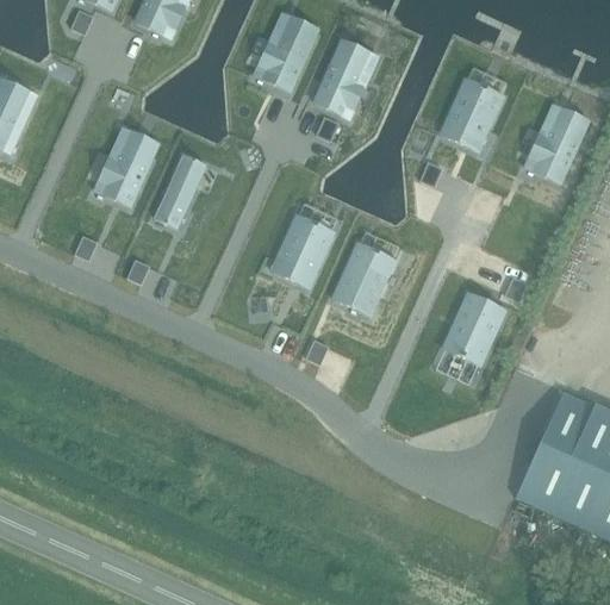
[(87,0),(110,11),(113,0),(87,0)]
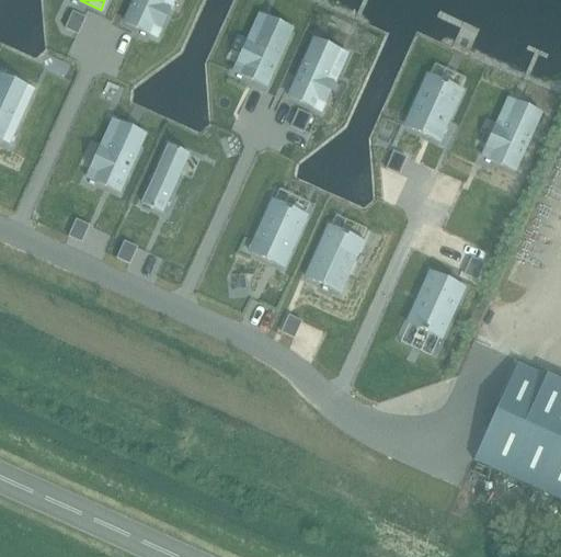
[(133,0),(124,20),(156,34),(159,26),(161,26),(162,24),(160,24),(168,7),(170,8),(171,6),(162,2),(163,0),(133,0)]
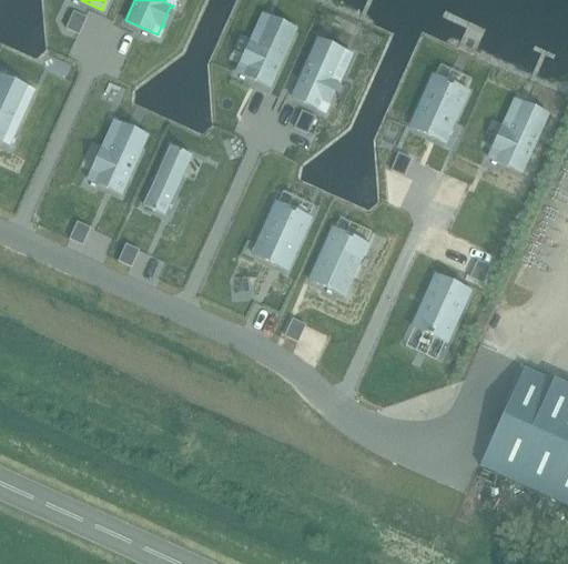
[(73,9),(66,26),(78,31),(85,14),(73,9)]
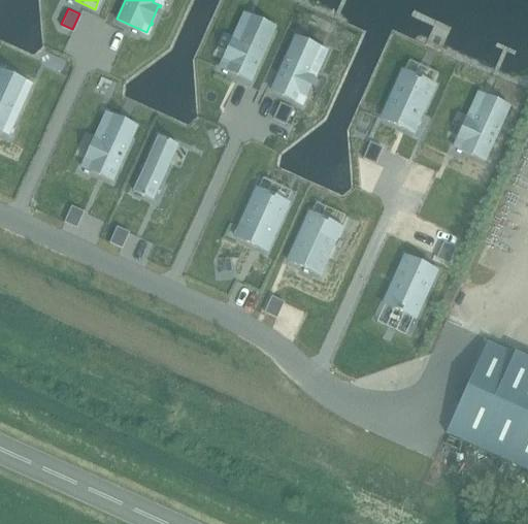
[(223,58),(220,65),(250,78),(270,32),(246,21),(238,40),(231,37),(230,39),(232,39),(225,56),(223,55),(222,57),(223,58)]
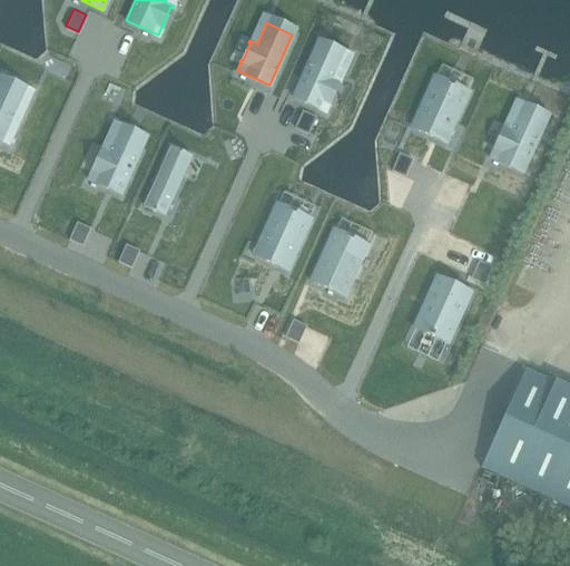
[(316,45),(293,96),(325,110),(328,103),(330,103),(331,100),(328,100),(337,83),(338,84),(340,81),(332,78),(341,57),(316,45)]
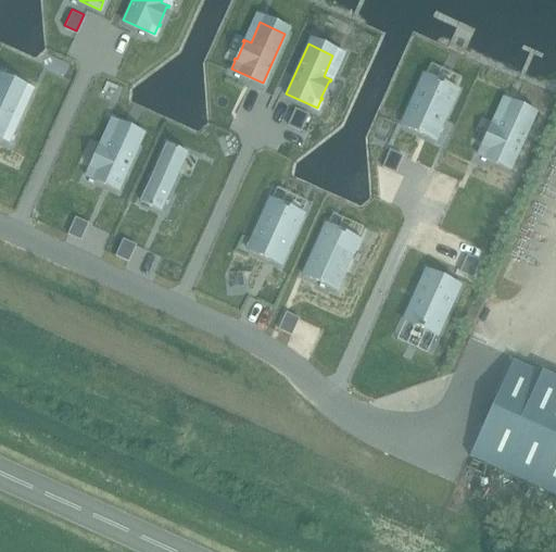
[(424,72),(401,122),(433,137),(457,87),(424,72)]
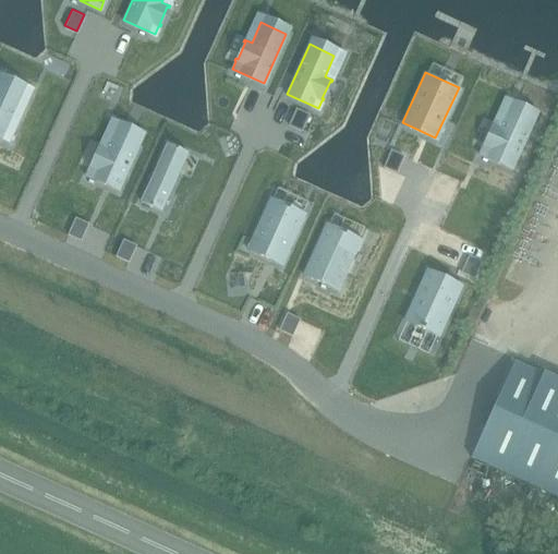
[(0,81),(0,135),(9,140),(22,110),(15,107),(22,92),(0,81)]
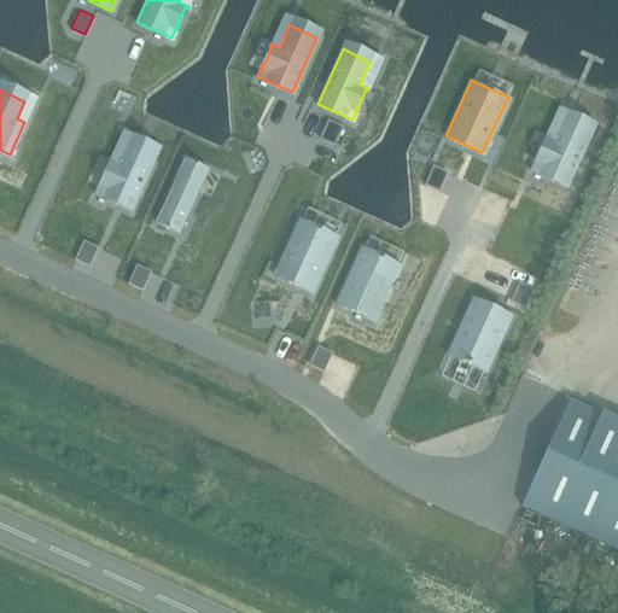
[(535,159),(531,169),(565,185),(590,129),(563,117),(553,140),(544,135),(543,138),(546,139),(536,158),(535,157),(534,159),(535,159)]
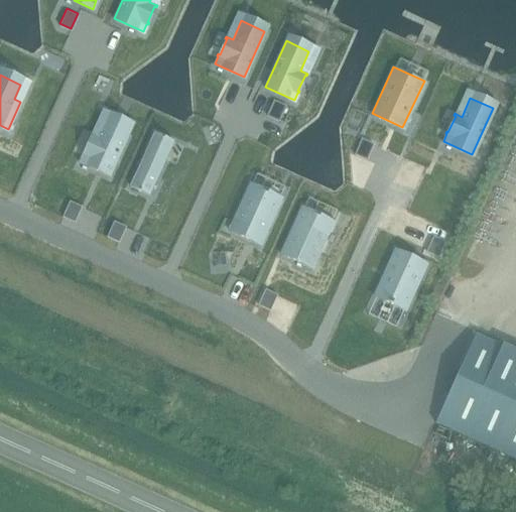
[(274,99),(267,114),(278,119),(285,104),(274,99)]
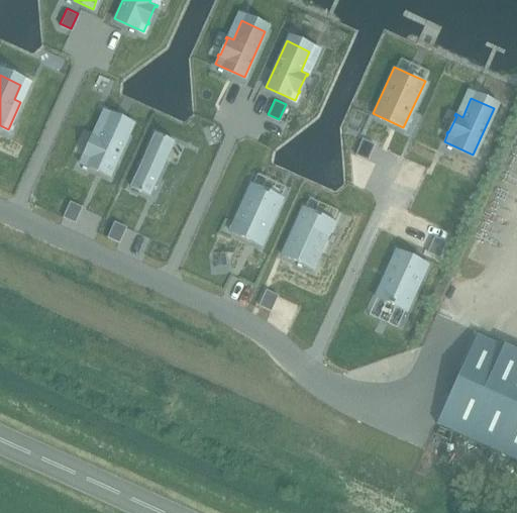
[(83,154),(80,162),(109,175),(129,128),(107,118),(98,136),(91,133),(90,135),(92,136),(85,151),(83,151),(82,154),(83,154)]
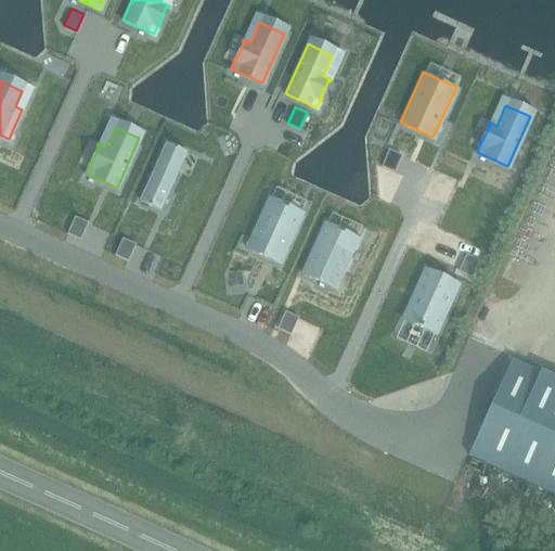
[(389,146),(382,164),(394,169),(401,152),(389,146)]
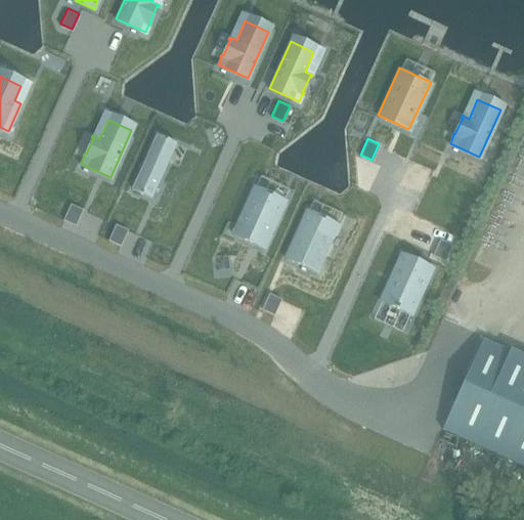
[(154,139),(132,186),(151,196),(173,148),(154,139)]
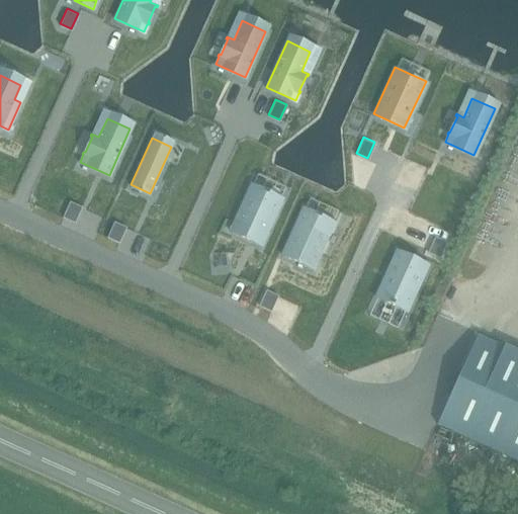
[(488,140),(480,158),(503,167),(510,149),(488,140)]
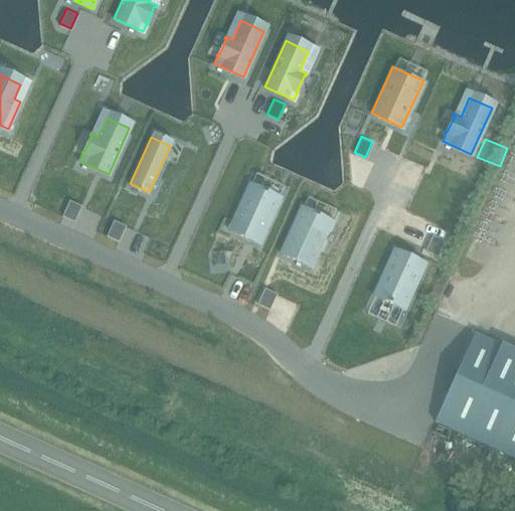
[(249,181),(228,228),(259,242),(281,195),(249,181)]
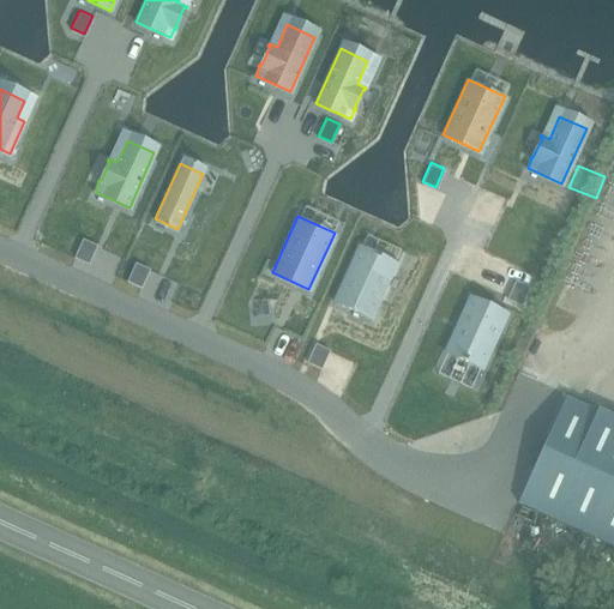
[(83,236),(74,254),(89,260),(97,242),(83,236)]
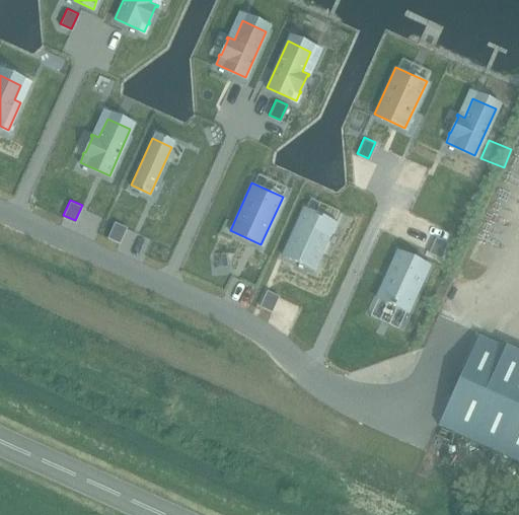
[(304,206),(283,253),(313,268),(335,220),(304,206)]
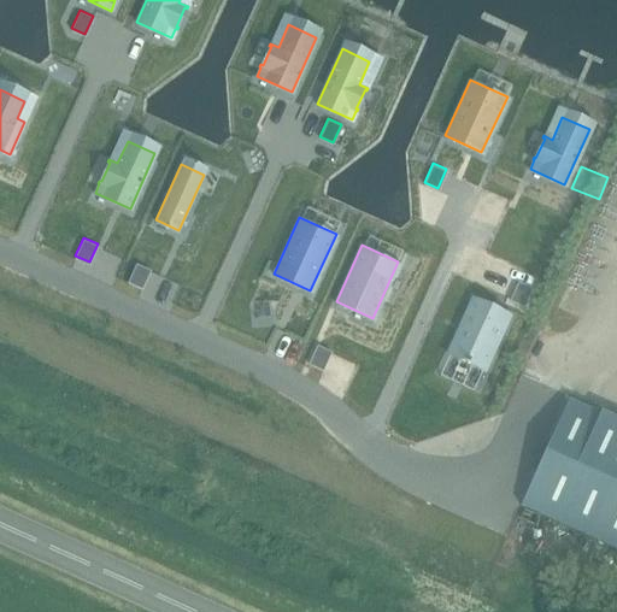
[(136,262),(128,280),(142,286),(151,268),(136,262)]
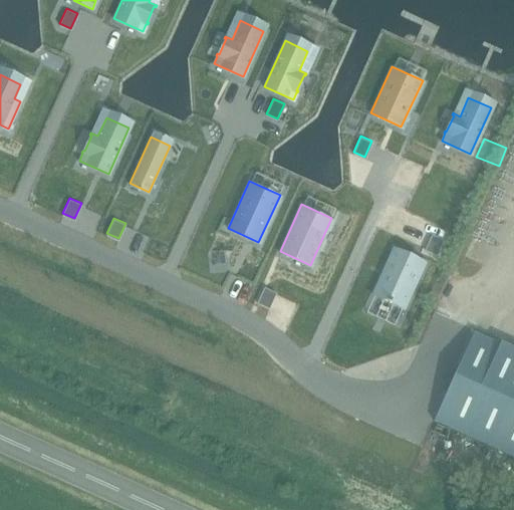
[(432,233),(425,248),(436,253),(444,238),(432,233)]
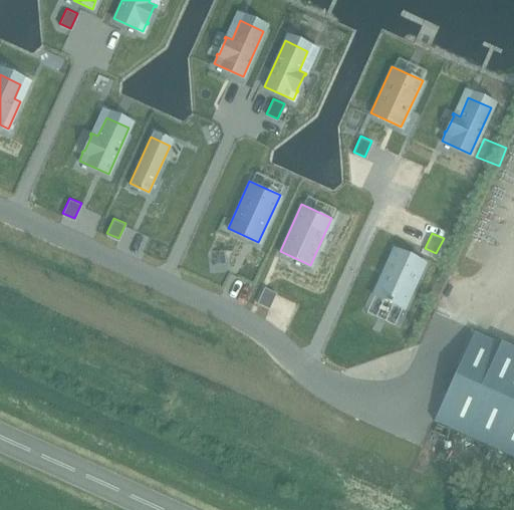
[(394,246),(372,293),(403,307),(425,260),(394,246)]
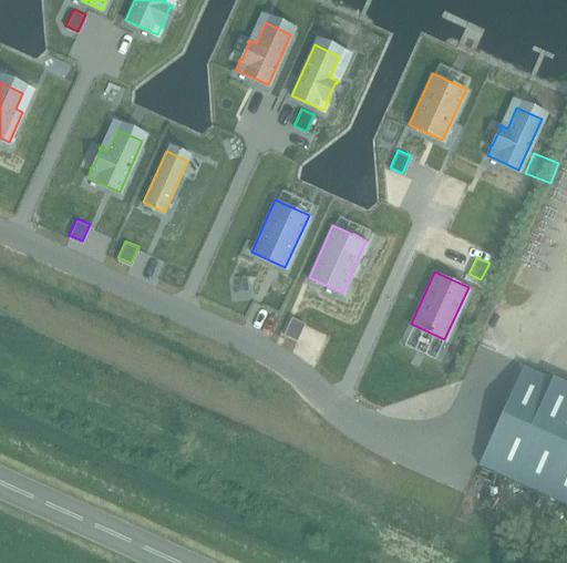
[(291,315),(284,333),(297,338),(305,321),(291,315)]
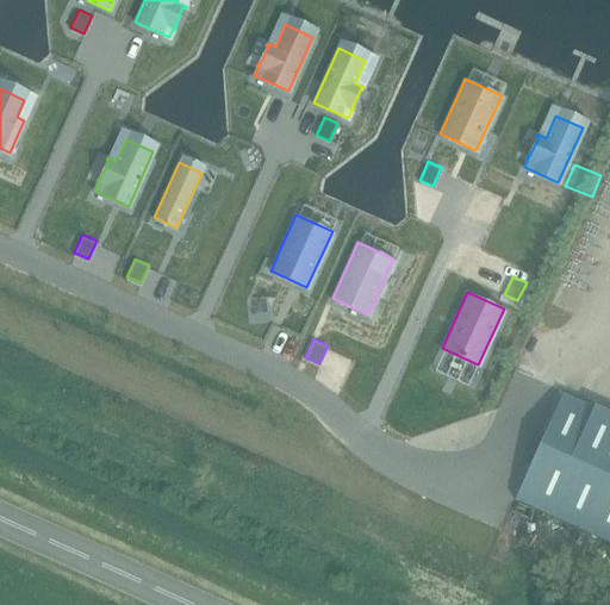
[(609,538),(609,411),(593,404),(592,405),(562,392),(515,497),(609,538)]
